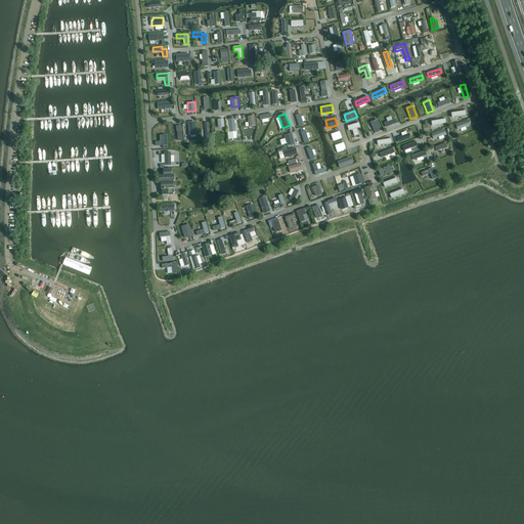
[(397,123),(395,119),(384,123),(386,127),(397,123)]
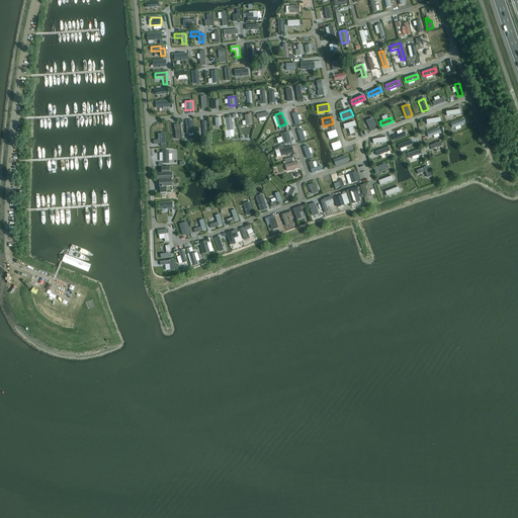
[(366,121),(371,132),(377,128),(372,118),(366,121)]
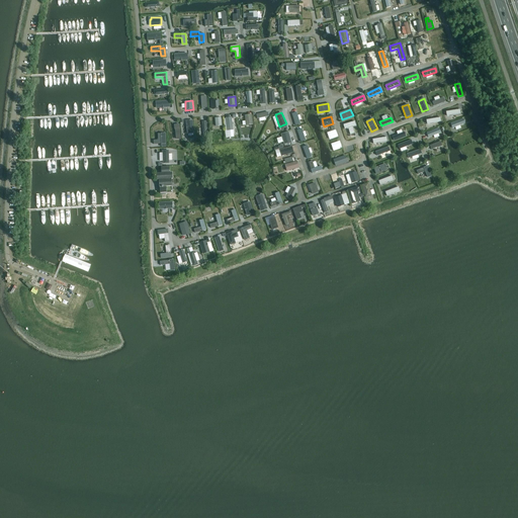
[(451,123),(452,127),(465,123),(463,118),(451,123)]
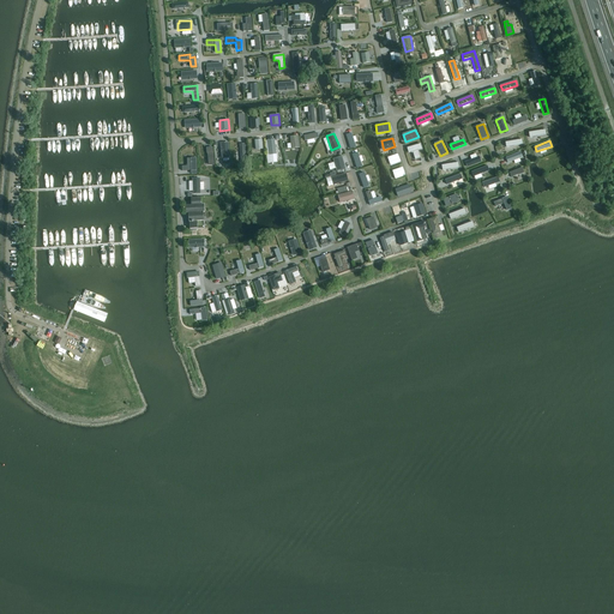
[(407,148),(409,152),(413,151),(415,160),(420,158),(417,150),(422,149),(421,144),(407,148)]
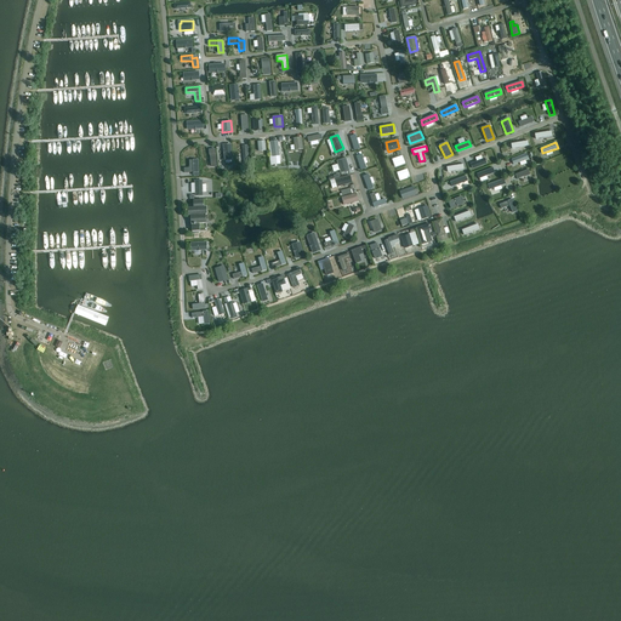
[(511,159),(513,164),(528,159),(527,153),(511,159)]
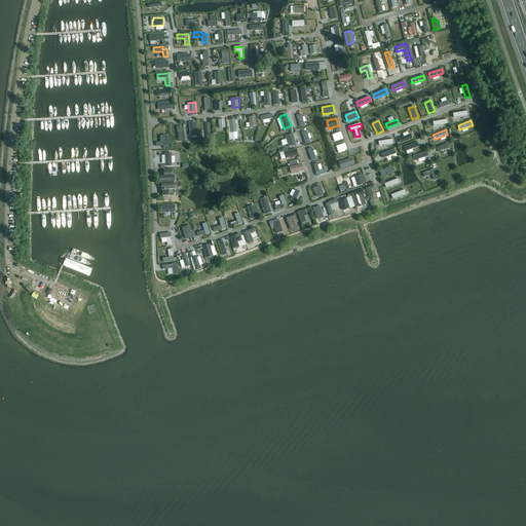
[(305,144),(310,143),(306,130),(302,133),(305,144)]
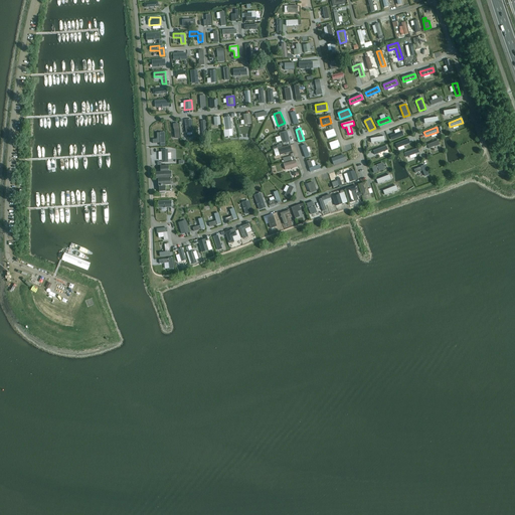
[(287,131),(279,133),(282,144),(290,142),(287,131)]
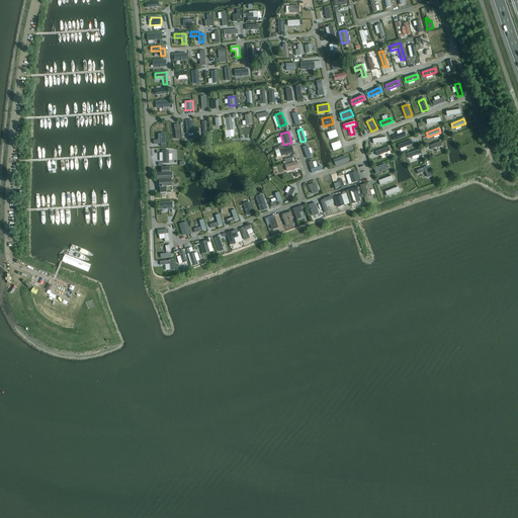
[(405,133),(404,132),(393,137),(394,141),(406,137),(405,135),(405,134),(405,133)]
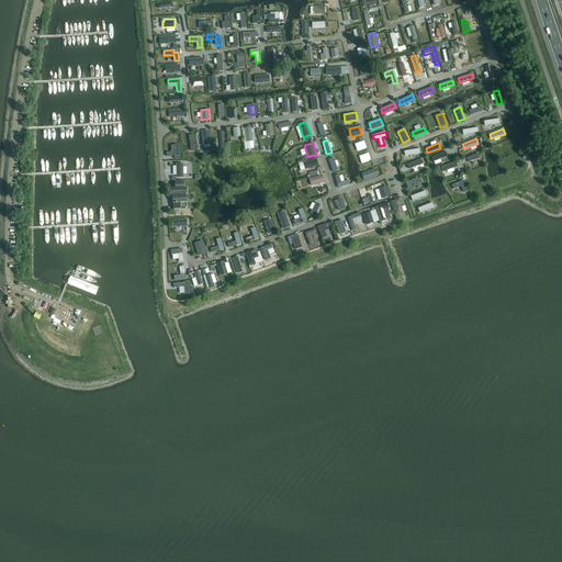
[(179,145),(175,145),(175,152),(167,152),(167,156),(180,156),(179,145)]
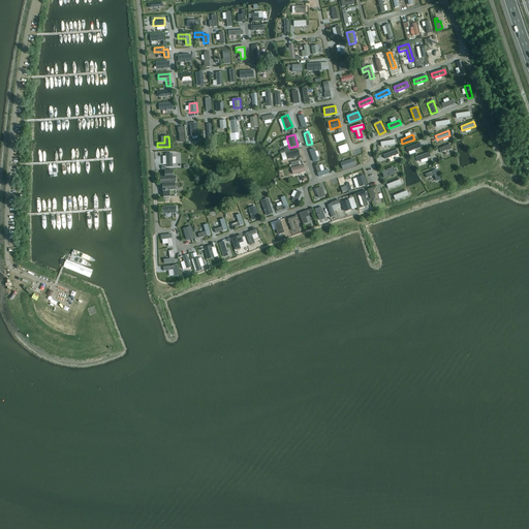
[(406,148),(408,152),(422,147),(419,143),(406,148)]
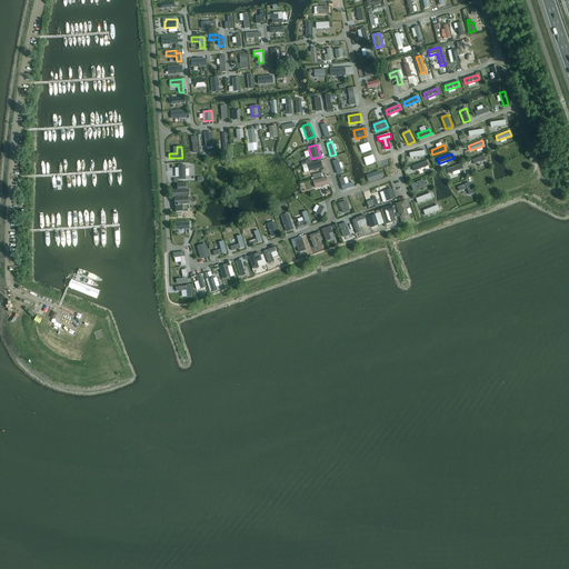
[(473,165),(485,160),(483,156),(472,160),(473,165)]
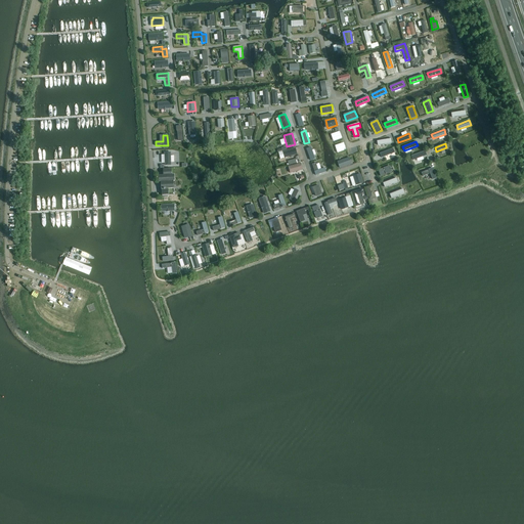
[(297,155),(295,147),(282,151),(285,158),(297,155)]
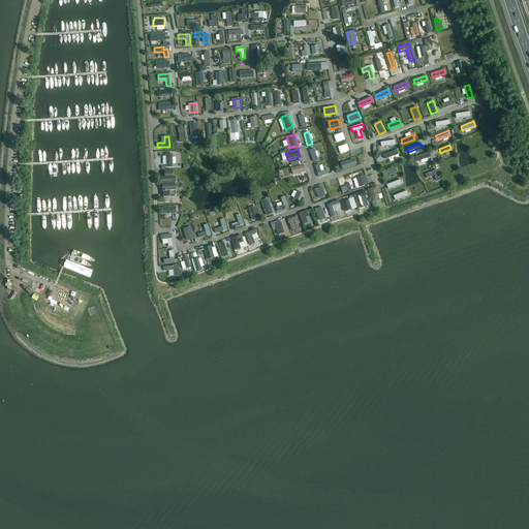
[(317,160),(316,156),(316,157),(314,152),(315,152),(313,149),(309,150),(313,161),(317,160)]
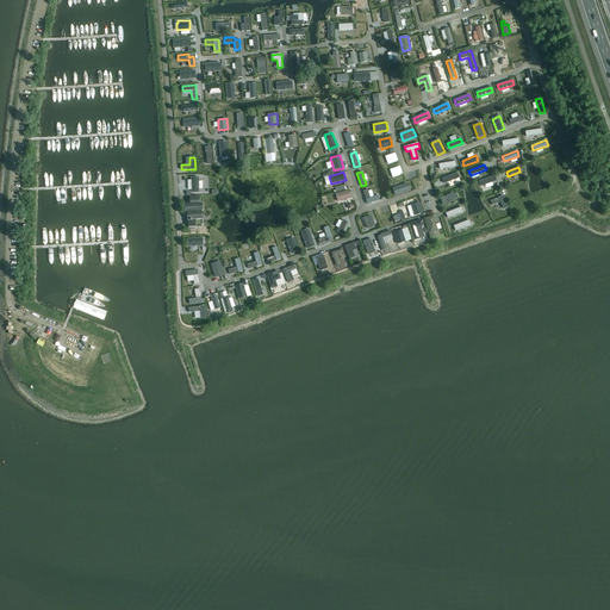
[(442,179),(444,184),(459,178),(458,173),(442,179)]
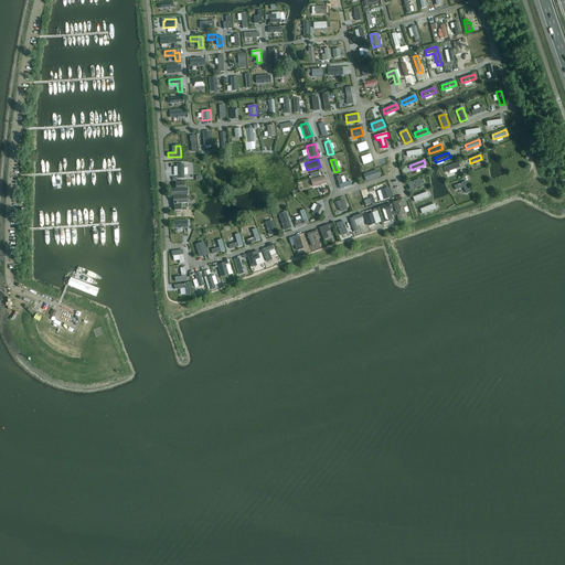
[(444,168),(446,172),(459,168),(458,162),(444,168)]
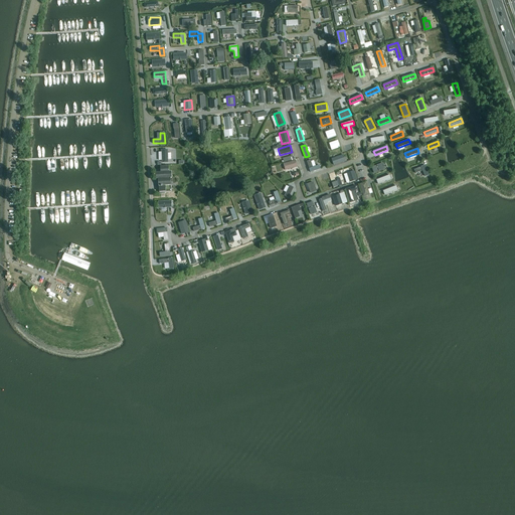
[(343,155),(332,159),(334,165),(345,161),(343,155)]
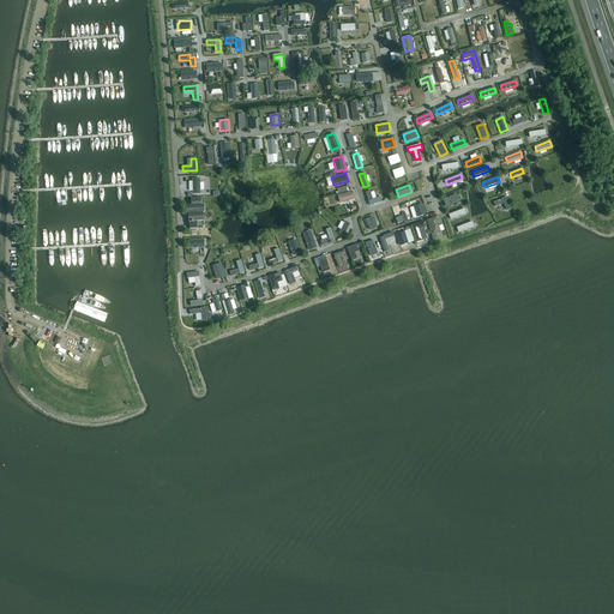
[(337,196),(339,203),(355,198),(353,191),(337,196)]
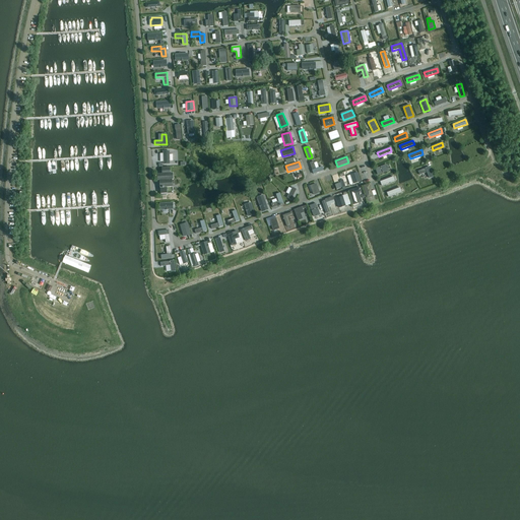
[(310,163),(313,174),(323,171),(322,167),(316,169),(313,161),(310,163)]
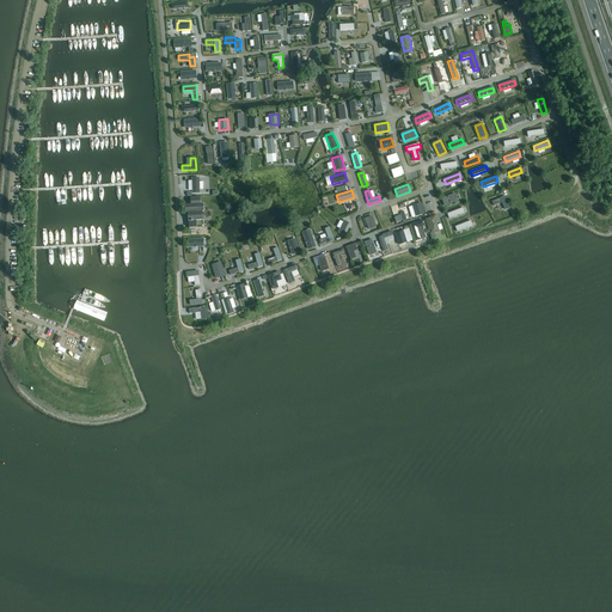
[(454,194),(441,199),(445,206),(458,201),(454,194)]
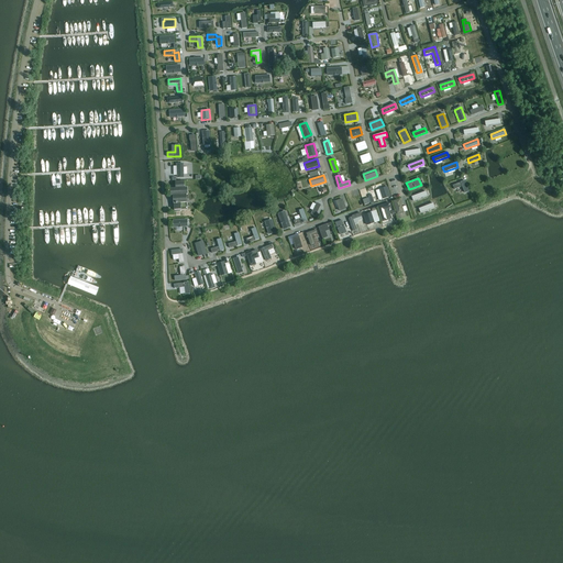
[(184,187),(184,180),(175,181),(175,185),(175,188),(170,188),(170,190),(170,195),(173,195),(173,203),(174,203),(174,210),(175,211),(179,211),(181,209),(187,209),(187,202),(186,195),(187,195),(187,187),(184,187)]
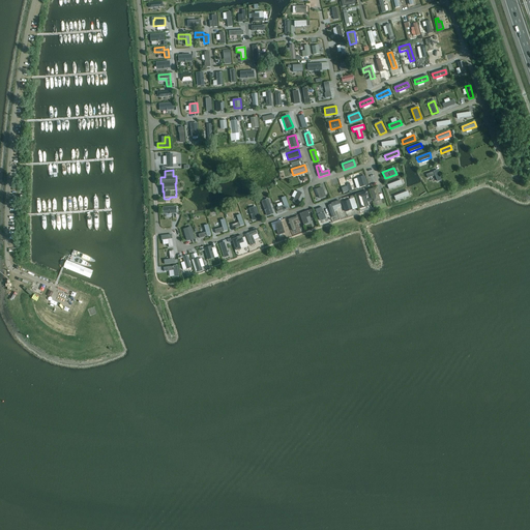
[(435,175),(438,181),(441,180),(437,170),(427,174),(428,178),(435,175)]
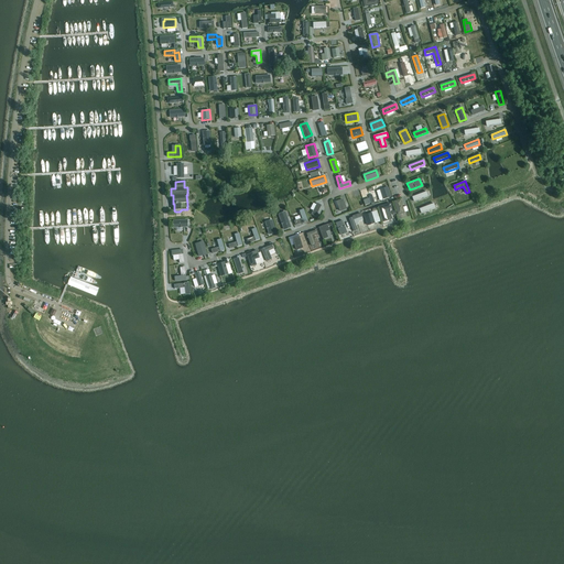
[(391,196),(388,187),(379,190),(382,199),(391,196)]
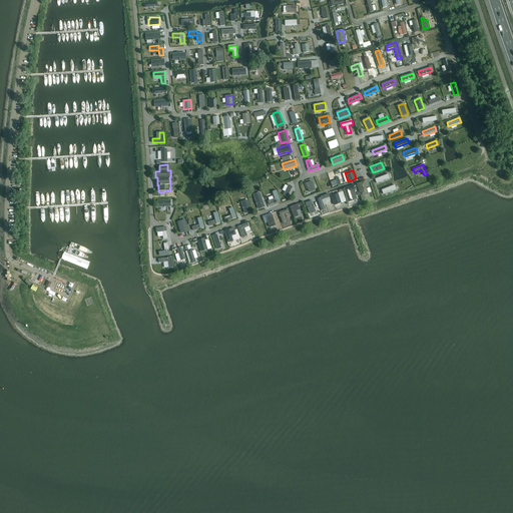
[(388,174),(375,179),(376,183),(389,178),(388,174)]
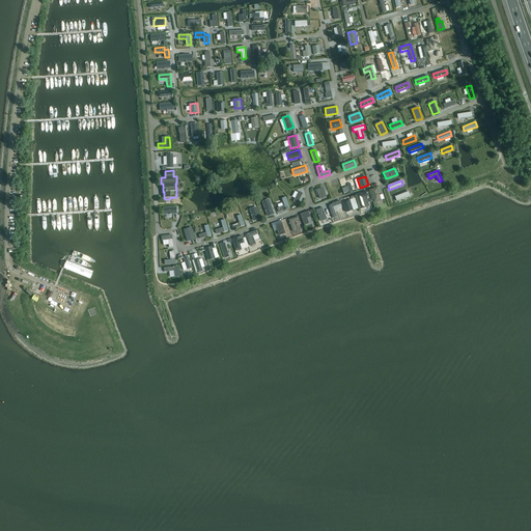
[(316,190),(319,199),(327,196),(323,187),(316,190)]
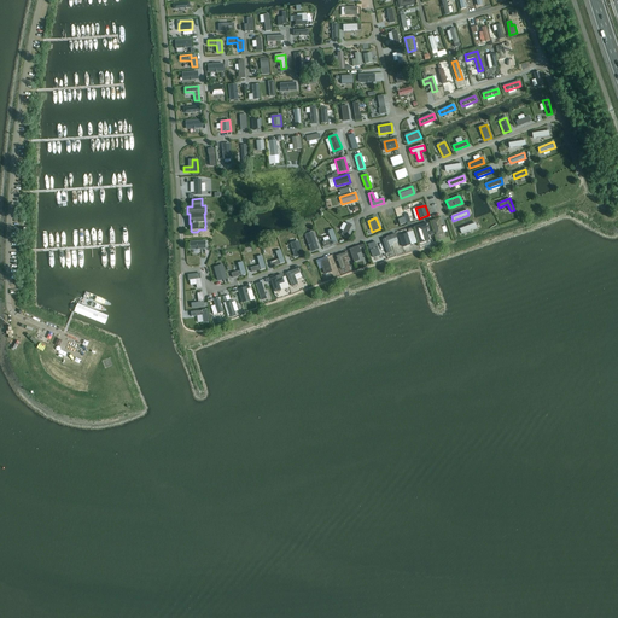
[(436,235),(443,233),(438,219),(431,221),(436,235)]
